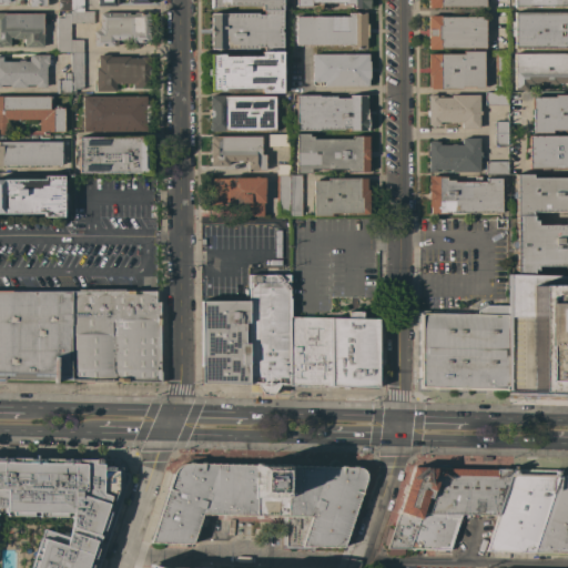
[(83,0),(83,11),(72,11),(58,11),(58,0),(83,0)]
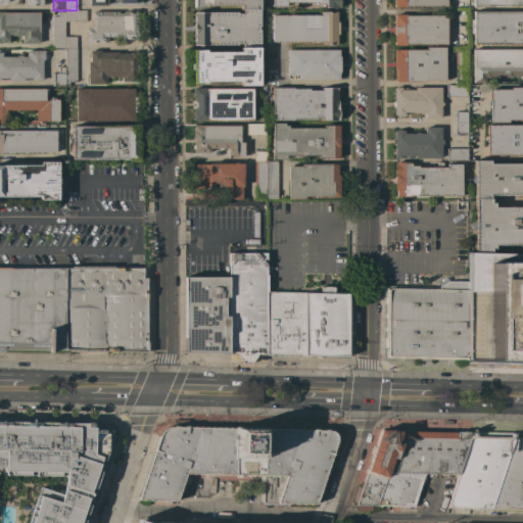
[(243,9),(241,9),(241,5),(206,5),(206,7),(194,7),(194,0),(259,0),(259,9),(243,10),(243,9)]
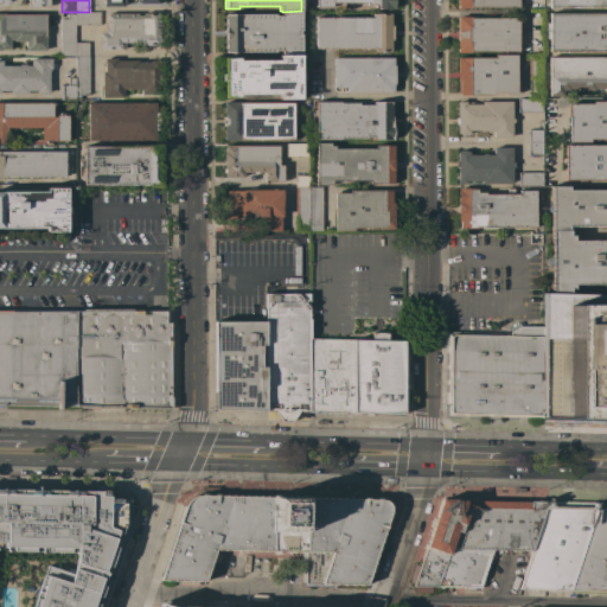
[(317,0),(395,0),(395,8),(377,8),(377,7),(376,7),(376,5),(368,5),(368,2),(345,2),(345,10),(338,10),(338,4),(333,4),(333,7),(317,7),(317,0)]
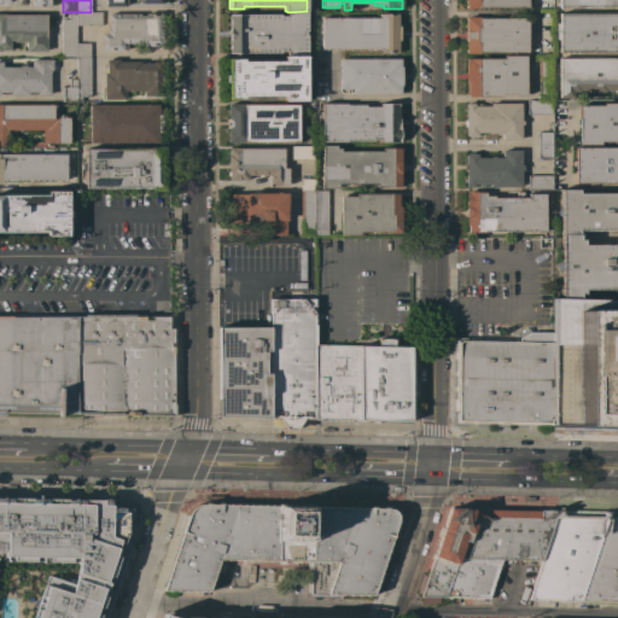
[(308,11),(308,31),(307,31),(307,34),(308,34),(308,56),(287,56),(287,52),(281,52),(281,53),(229,53),(229,47),(229,21),(229,15),(281,15),(281,16),(287,16),(287,12),(307,11),(308,11)]
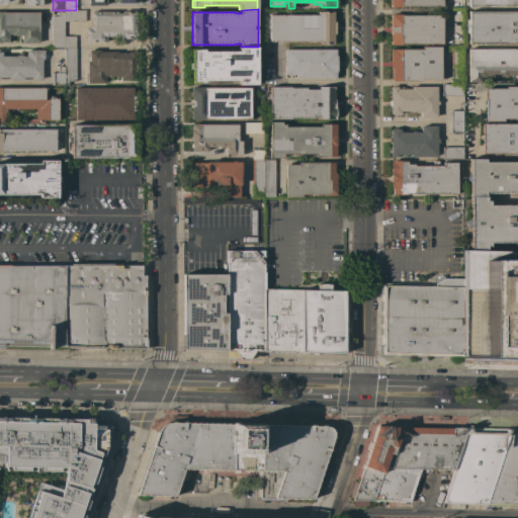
[(66,12),(66,10),(76,10),(86,10),(86,21),(66,21),(65,21),(65,36),(66,36),(76,36),(76,48),(66,48),(53,48),(53,16),(59,16),(59,12),(66,12)]
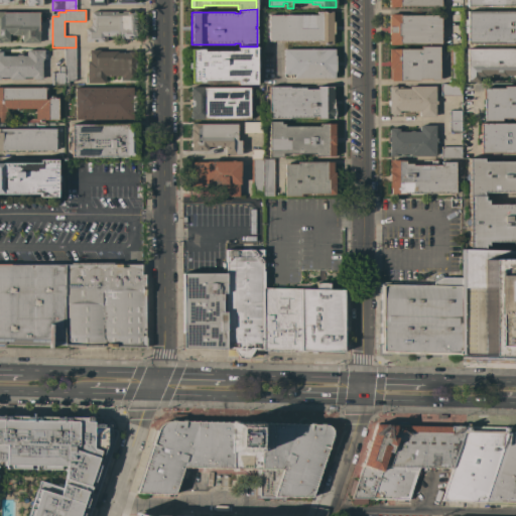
[(0,11),(40,12),(39,43),(22,43),(22,35),(12,35),(12,34),(10,34),(10,41),(2,41),(2,42),(0,42),(0,11)]
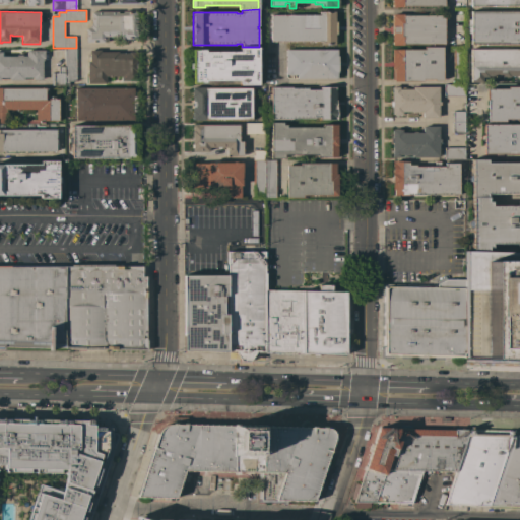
[(121,39),(121,36),(114,36),(113,38),(110,38),(109,37),(107,37),(107,42),(86,43),(86,28),(89,28),(89,26),(91,26),(91,23),(91,12),(118,11),(118,13),(123,13),(123,11),(137,11),(137,39),(121,39)]
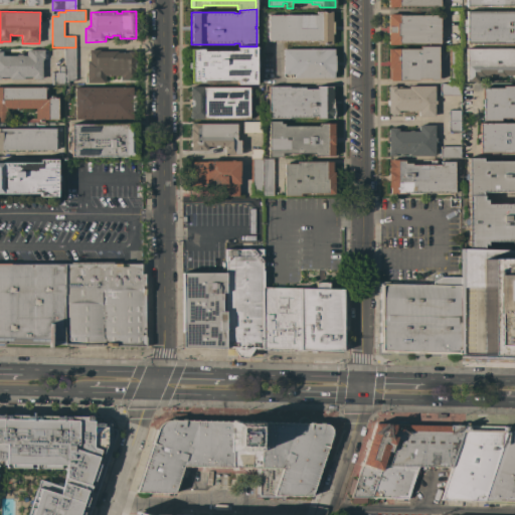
[(317,14),(317,11),(332,11),(332,14),(333,15),(333,17),(332,19),(332,21),(334,21),(333,33),(332,33),(332,36),(333,37),(333,40),(332,41),(332,44),(318,44),(318,40),(269,41),(269,15),(317,14)]
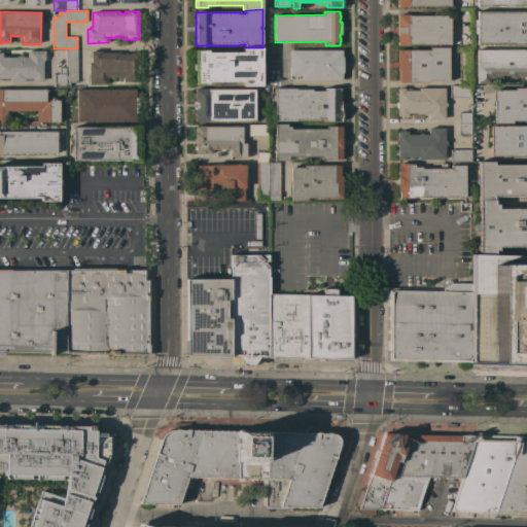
[(478,34),(475,34),(475,20),(478,20),(478,11),(526,11),(526,44),(478,44),(478,34)]
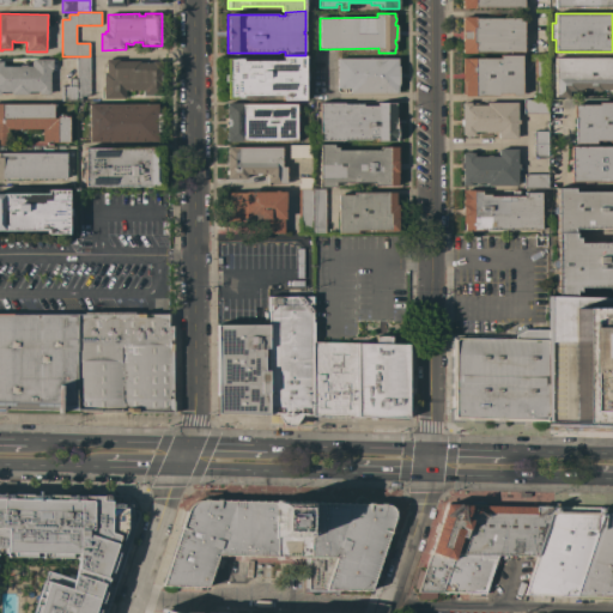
[(525,18),(525,52),(477,52),(477,53),(462,53),(462,40),(463,40),(463,31),(462,31),(462,17),(475,17),(475,18),(525,18)]
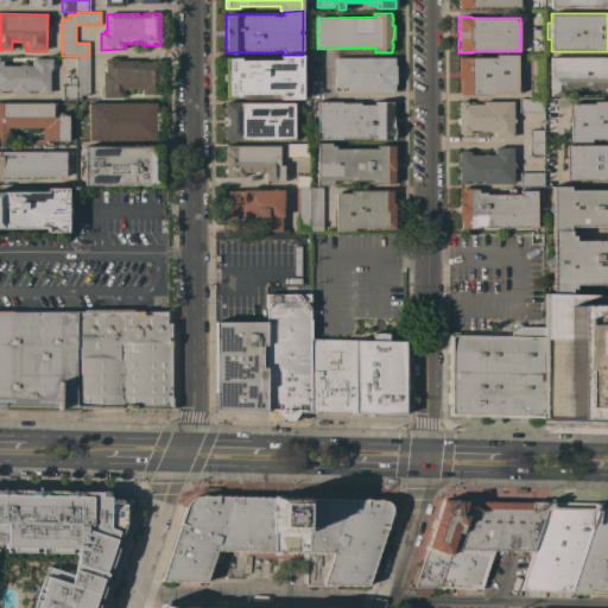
[(496,57),(496,55),(518,55),(518,94),(508,94),(508,93),(495,93),(495,95),(462,95),(462,93),(458,93),(458,80),(460,80),(458,57),(496,57)]
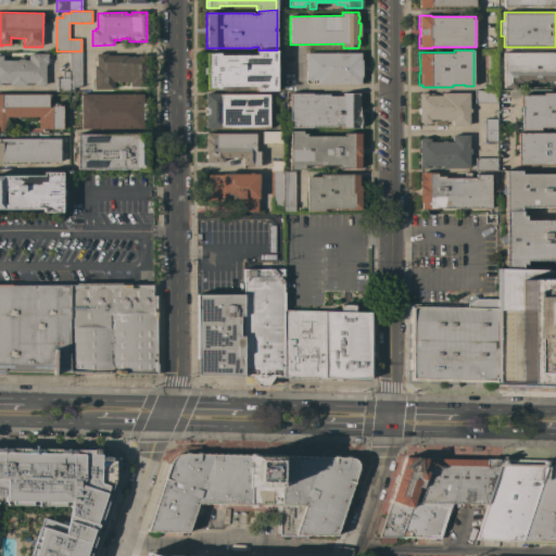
[(71,71),(71,51),(81,51),(83,51),(81,87),(75,87),(75,91),(71,91),(55,91),(55,78),(63,78),(63,71),(71,71)]
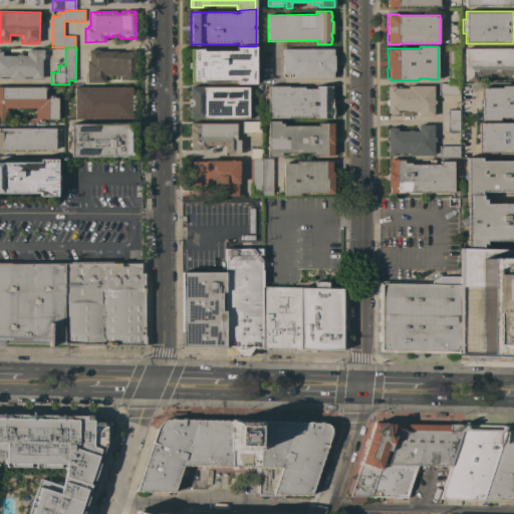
[(255,61),(258,61),(258,67),(255,67),(255,83),(237,84),(237,79),(203,79),(203,81),(191,81),(191,68),(189,68),(189,62),(191,62),(191,49),(203,49),(203,51),(237,51),(237,47),(255,47),(255,61)]
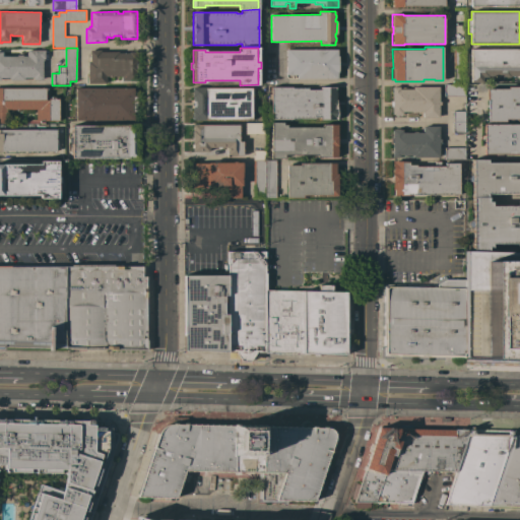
[(471,77),(467,77),(467,73),(471,73),(471,49),(519,49),(519,78),(518,77),(517,76),(511,76),(510,77),(509,77),(497,77),(496,77),(495,76),(489,76),(489,82),(471,82),(471,77)]
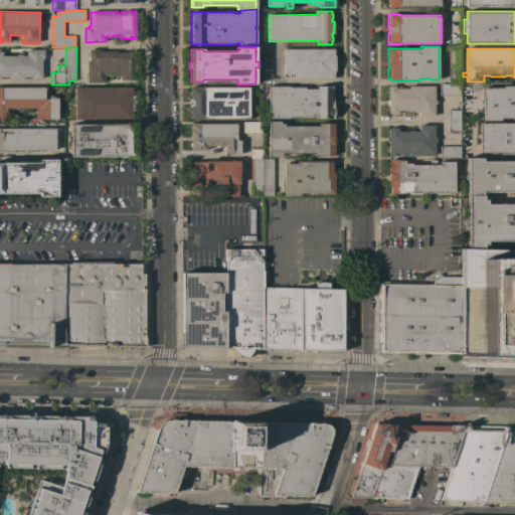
[(0,51),(3,51),(3,55),(17,55),(17,54),(22,54),(22,55),(27,55),(27,51),(28,51),(28,49),(44,49),(44,58),(43,58),(43,60),(42,60),(42,79),(33,79),(33,77),(24,77),(24,78),(23,78),(23,79),(10,79),(10,77),(1,77),(1,78),(0,78),(0,51)]
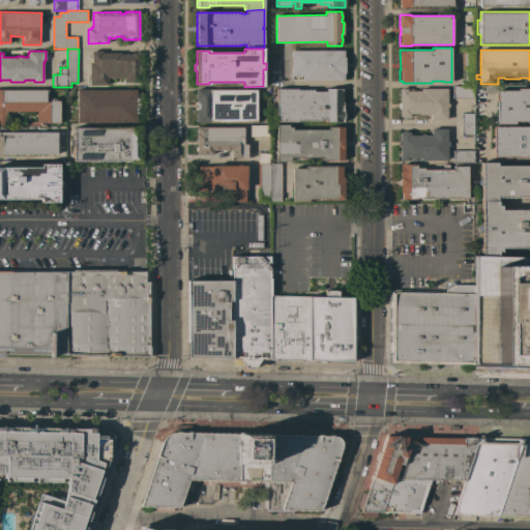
[(121,53),(121,55),(131,54),(131,53),(140,53),(140,82),(124,82),(124,78),(116,78),(115,79),(112,79),(110,78),(108,78),(108,85),(90,85),(90,63),(92,63),(92,51),(102,51),(102,53),(121,53)]
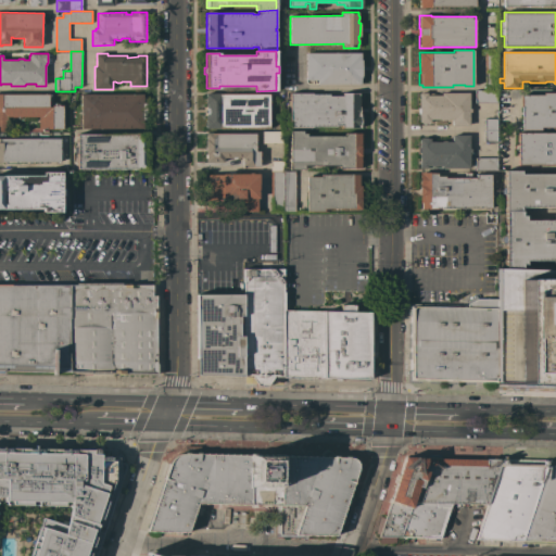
[(361,53),(361,60),(362,60),(362,77),(361,77),(361,85),(317,85),(317,80),(306,80),(306,53),(361,53)]
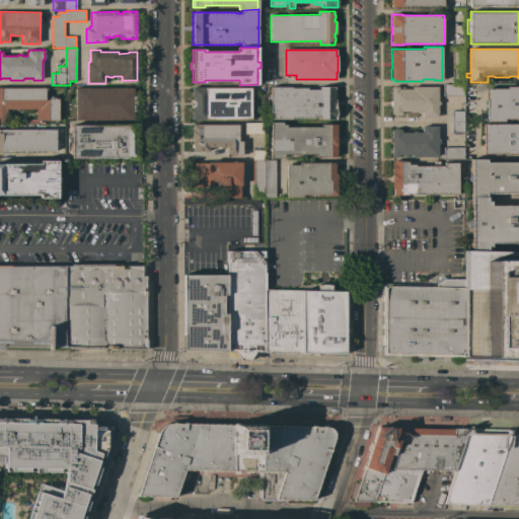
[(464,84),(464,95),(444,95),(444,84),(453,84),(464,84)]
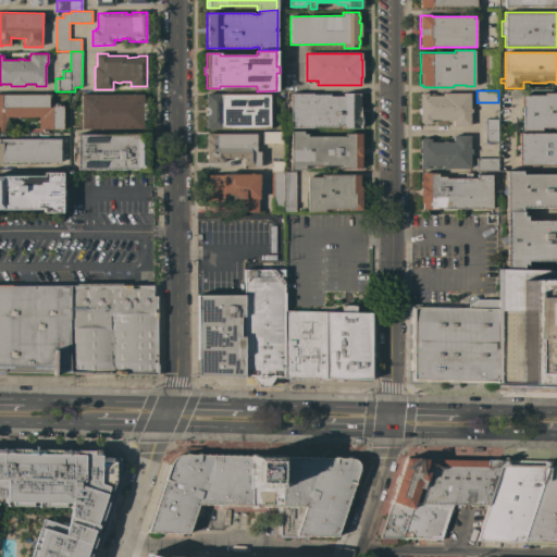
[(421,113),(420,113),(420,109),(421,109),(421,93),(428,93),(428,96),(443,96),(443,93),(470,93),(470,109),(472,109),(472,115),(471,115),(471,126),(454,126),(454,120),(448,120),(447,121),(444,121),(442,120),(431,120),(431,123),(429,123),(428,124),(424,124),(423,123),(421,123),(421,113)]
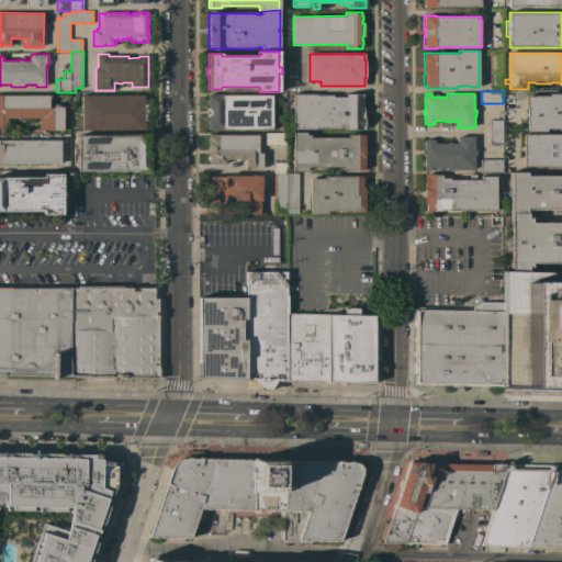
[(527,132),(527,108),(526,108),(526,96),(549,96),(549,93),(561,93),(561,128),(547,128),(547,132),(527,132)]
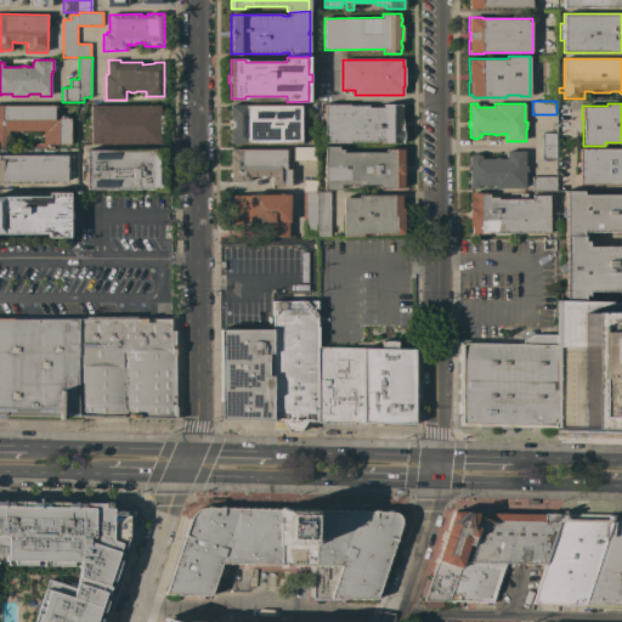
[(160,105),(160,116),(164,116),(164,134),(160,134),(160,143),(91,143),(91,106),(160,105)]
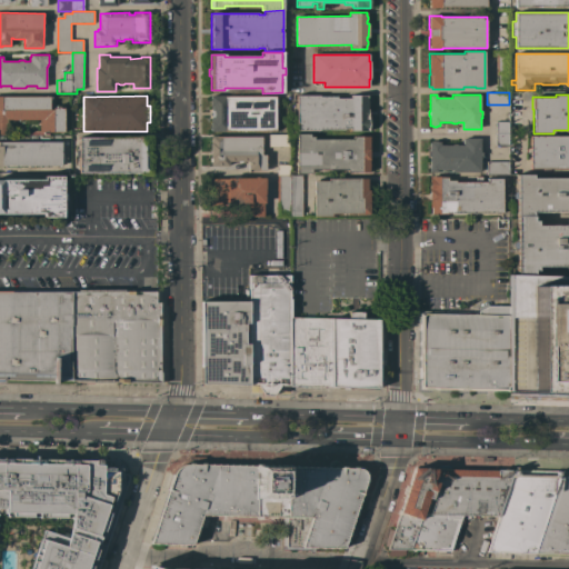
[(225,96),(225,97),(276,96),(276,130),(211,131),(211,121),(211,117),(212,117),(212,111),(211,111),(211,106),(211,96),(225,96)]
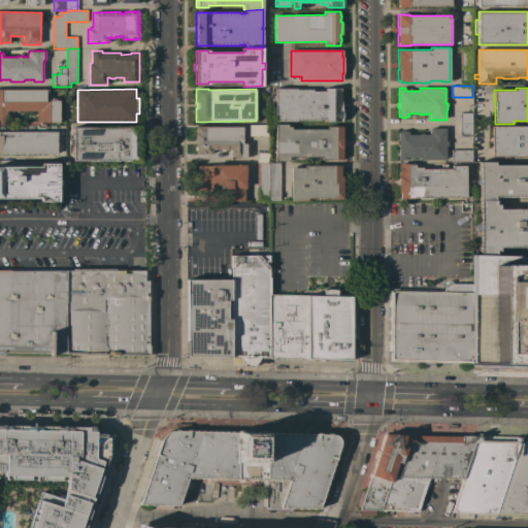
[(296,89),(296,90),(312,90),(312,91),(325,91),(325,89),(341,89),(341,101),(342,101),(342,107),(342,122),(325,122),(325,119),(320,119),(320,120),(297,121),(297,122),(275,122),(275,89),(296,89)]
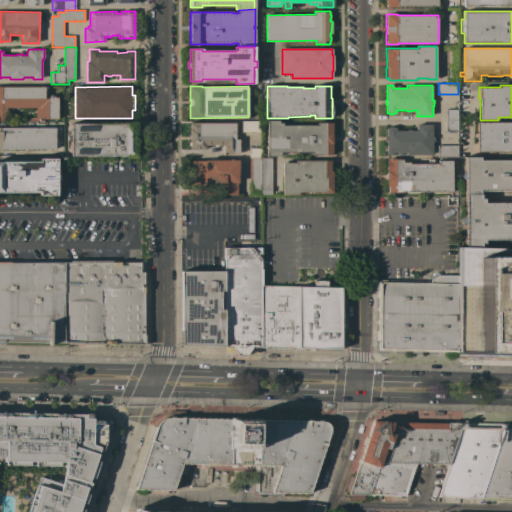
[(45,99),(48,99),(48,97),(51,97),(51,95),(54,95),(54,97),(58,97),(58,119),(44,119),(44,121),(40,121),(40,119),(36,119),(36,107),(6,107),(6,121),(0,121),(0,87),(45,87),(45,99)]
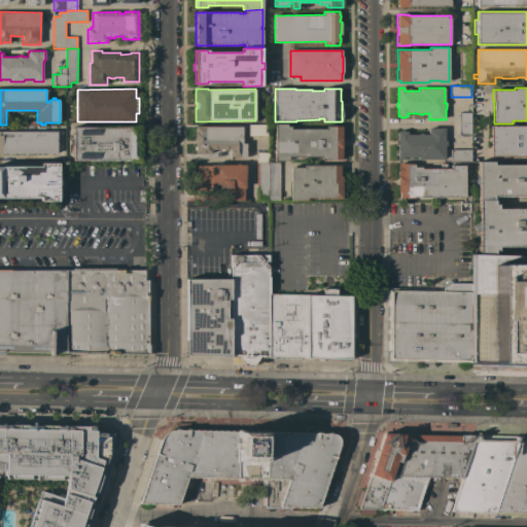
[(459,124),(459,113),(471,113),(471,124),(471,135),(459,135),(459,124)]
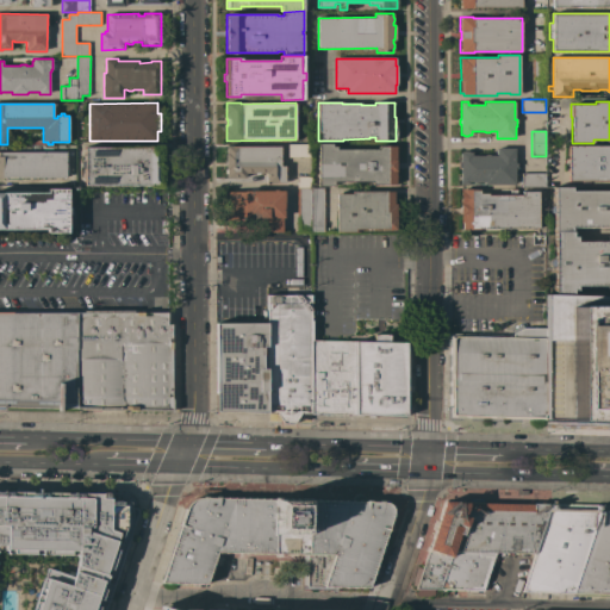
[(288,144),(311,144),(311,157),(288,157),(288,144)]
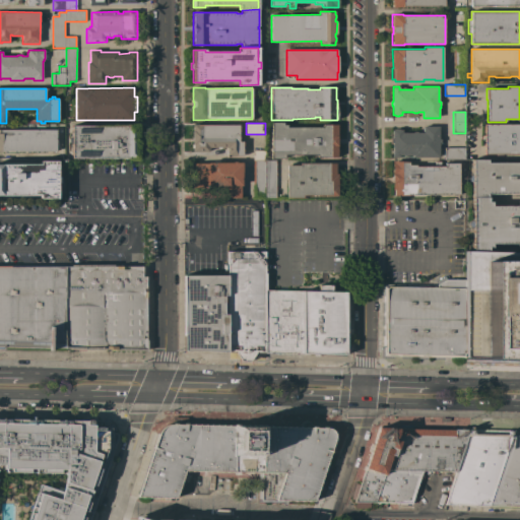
[(283,123),(283,125),(286,125),(286,127),(323,127),(323,125),(337,125),(337,157),(317,157),(317,154),(284,154),(284,158),(271,158),(271,123),(283,123)]
